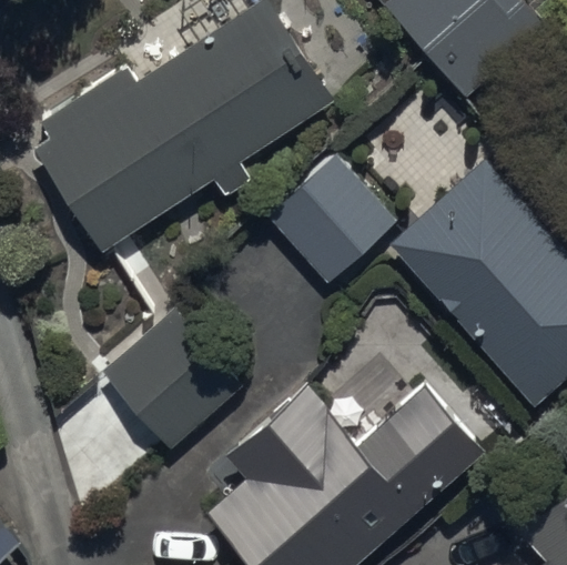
[(254,180),(243,162),(334,102),(265,0),(257,0),(137,81),(124,62),(37,121),(50,139),(33,150),(103,255),(213,182),(225,199),(254,180)]
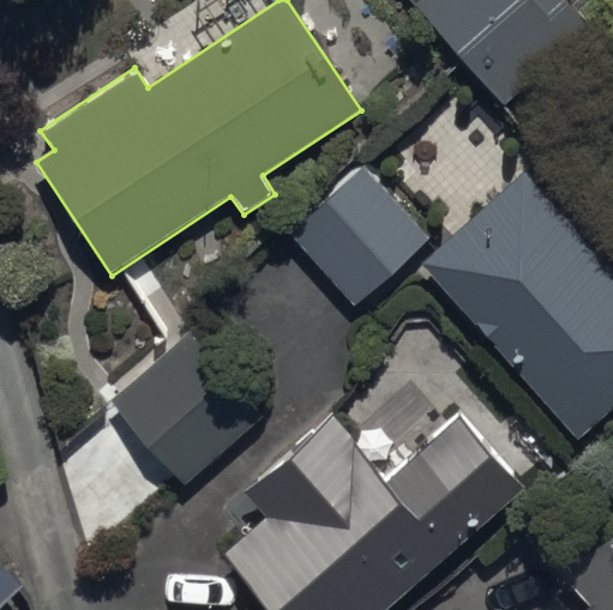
[(419,0),(413,7),(510,104),(589,26),(563,0),(419,0)]
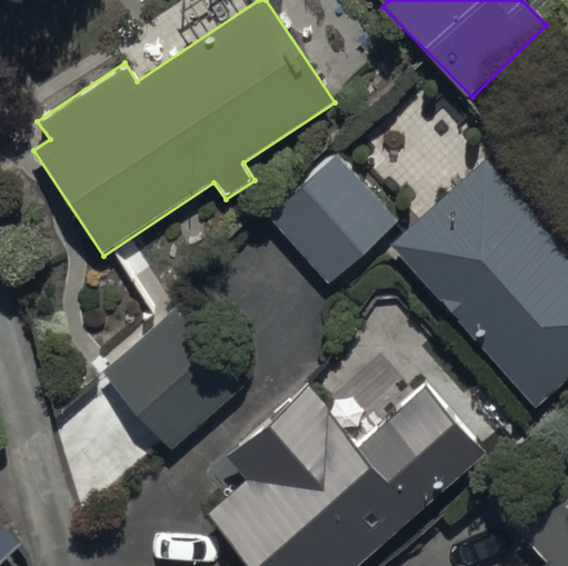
[(339,151),(266,215),(326,286),(399,222),(339,151)]
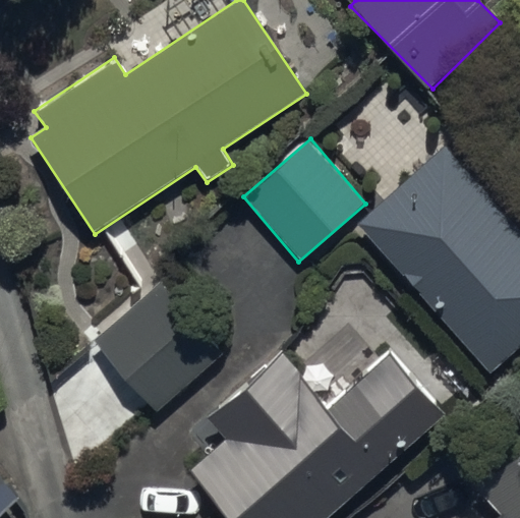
[(519,229),(445,146),(356,224),(486,371),(519,341),(519,229)]
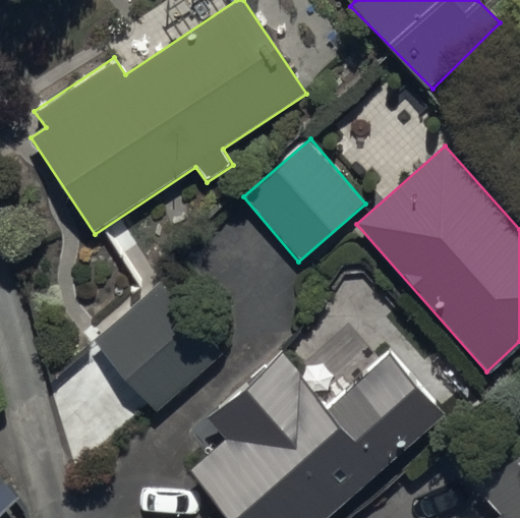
[(161,283),(93,342),(154,414),(223,356),(161,283)]
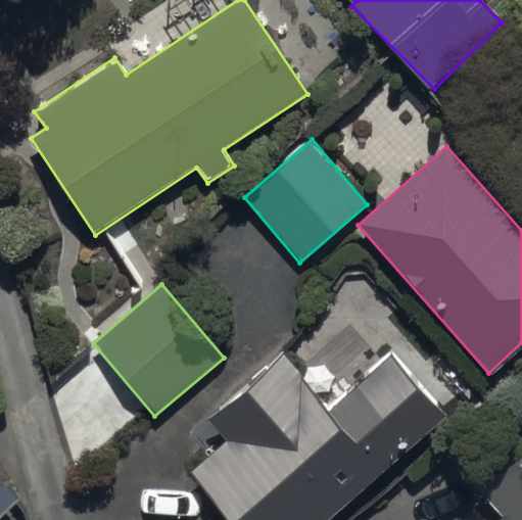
[(329,519),(449,415),(392,350),(332,404),(286,351),(210,419),(228,439),(190,472),(231,519),(329,519)]
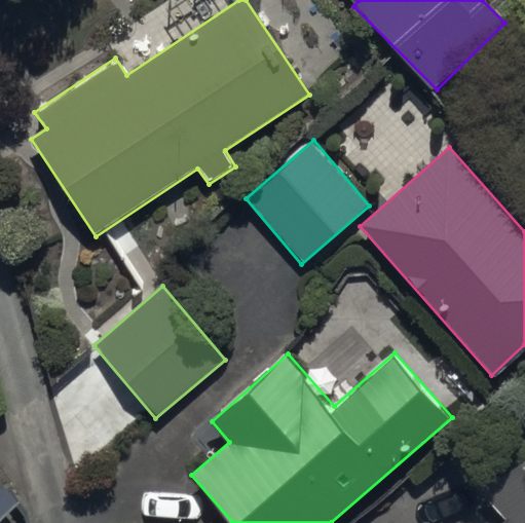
[(524,522),(524,452),(481,492),(505,520),(502,522),(524,522)]
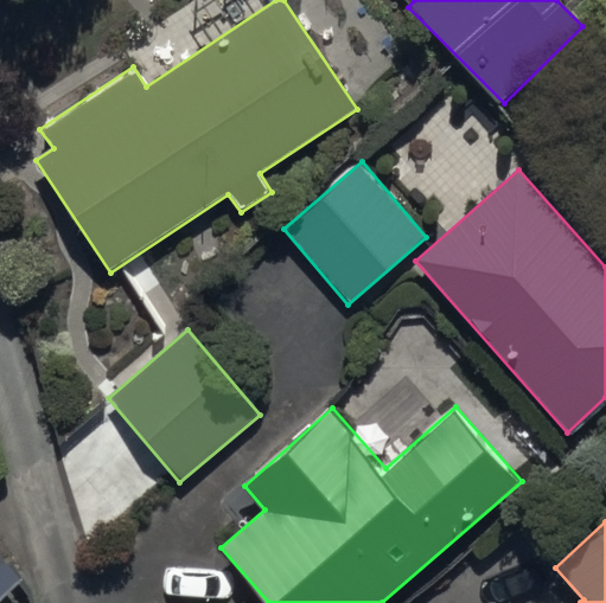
[(0,601),(25,581),(0,549),(0,601)]
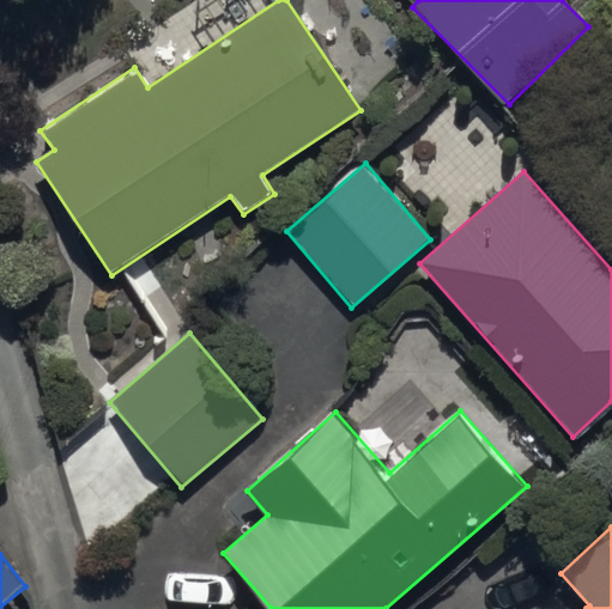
All buildings are outlined.
